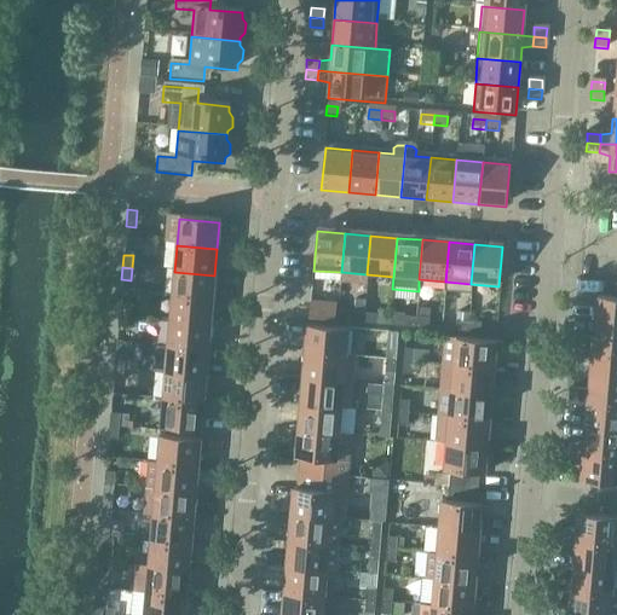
[(172,297),(212,301),(214,276),(174,272),(172,297)]
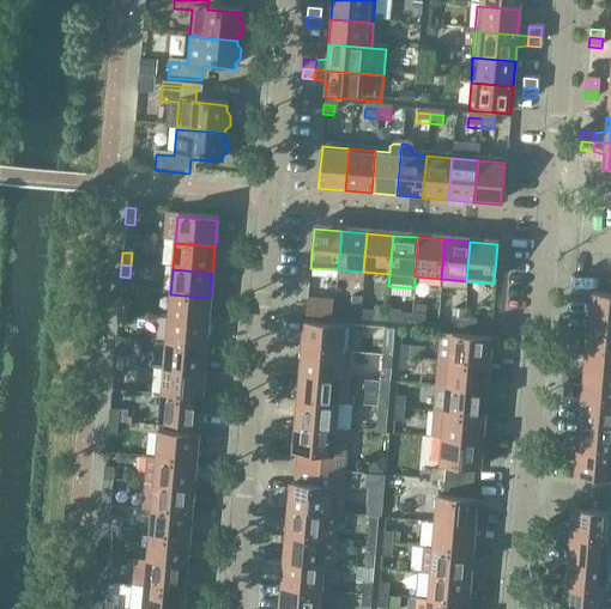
[(210,298),(170,294),(168,321),(207,324),(210,298)]
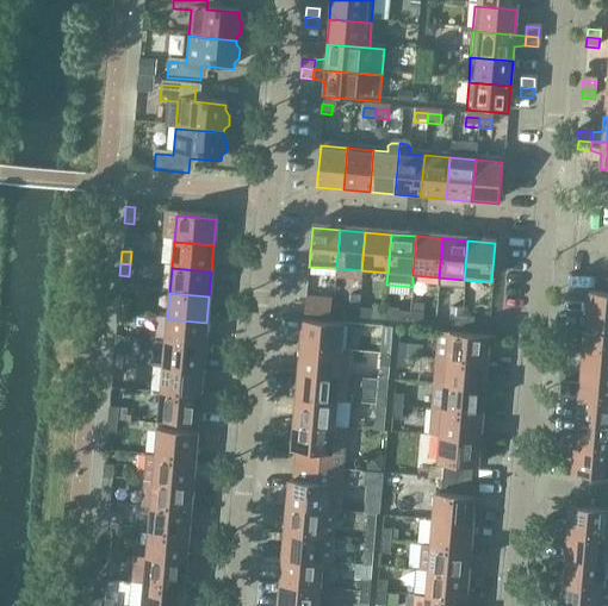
[(588,294),(585,322),(607,323),(607,295),(606,297),(588,294)]
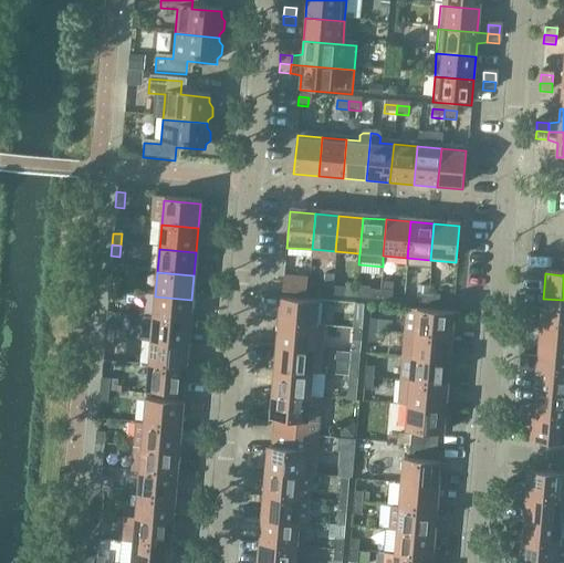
[(281,293),(293,294),(304,295),(306,281),(282,279),(281,293)]
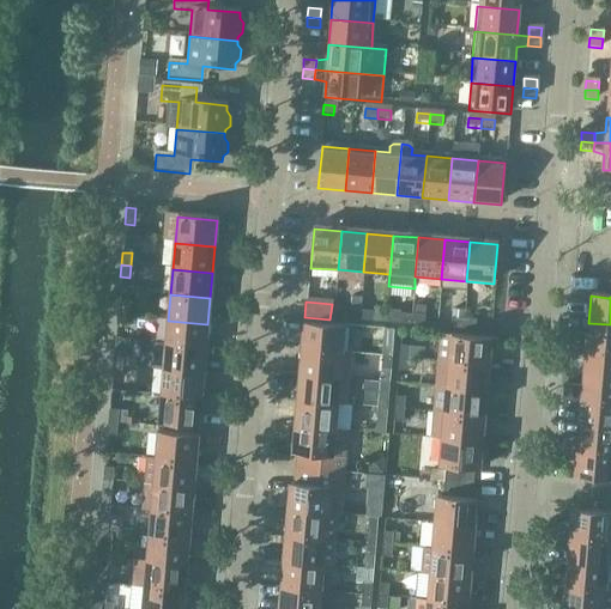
[(116,316),(126,317),(127,304),(118,304),(116,316)]
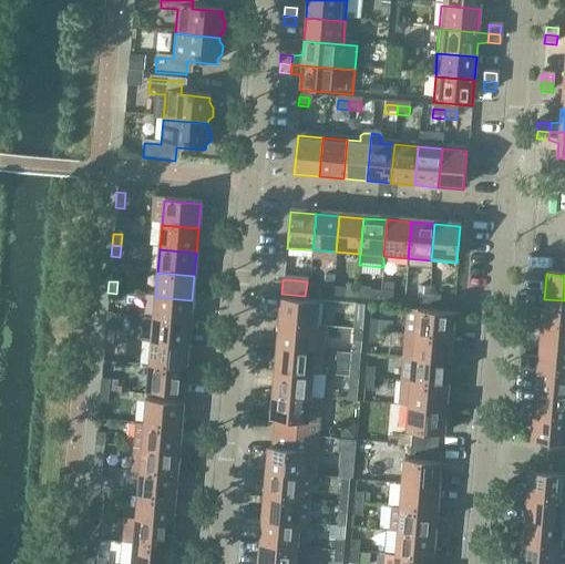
[(320,297),(332,298),(334,289),(321,288),(320,297)]
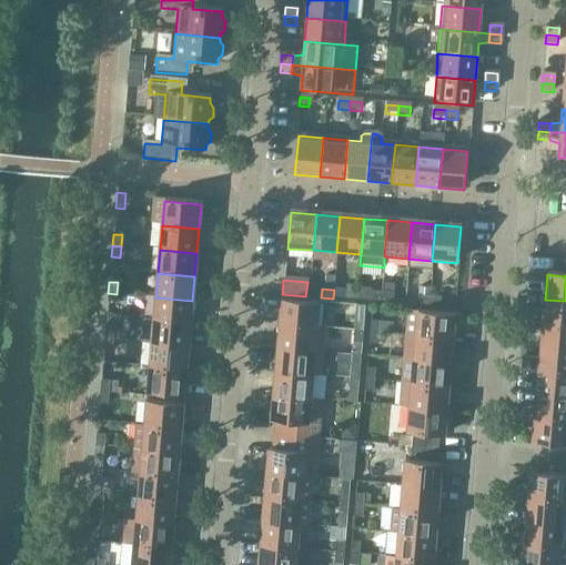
[(333,299),(344,300),(345,291),(334,290),(333,299)]
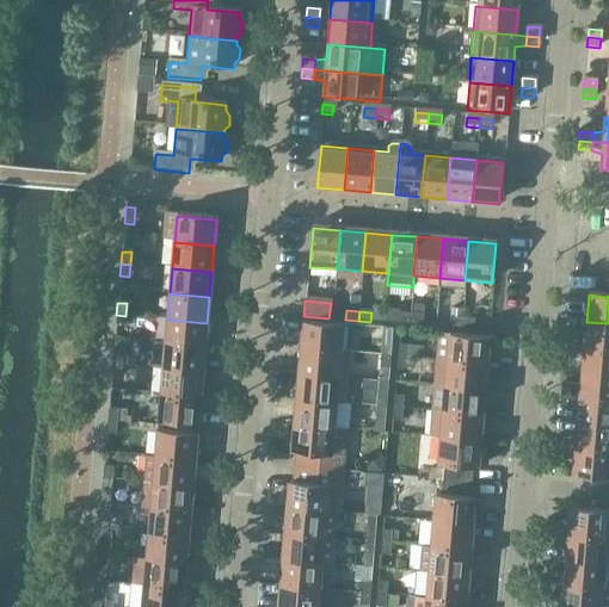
[(125,316),(116,315),(116,327),(125,328),(125,316)]
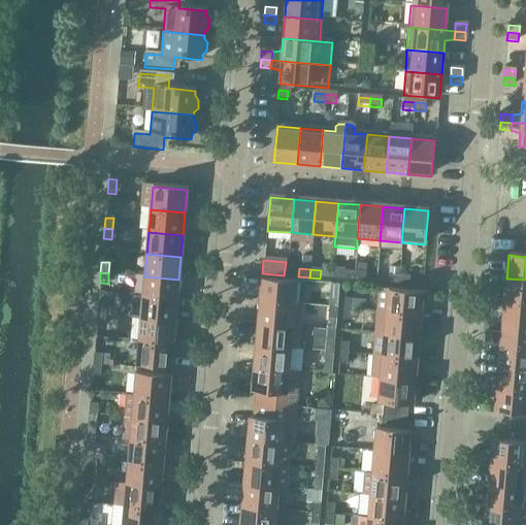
[(342,281),(354,282),(355,273),(343,272),(342,281)]
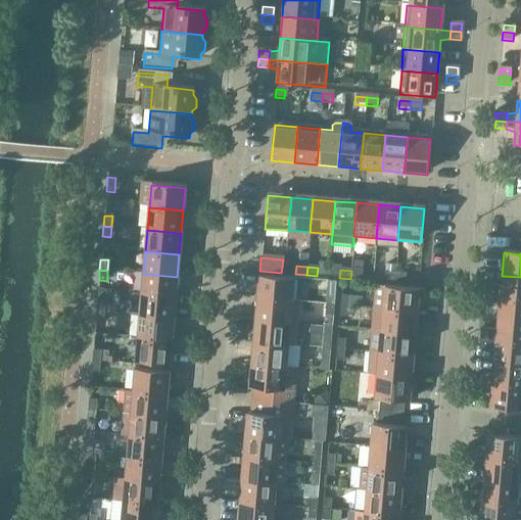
[(350,279),(361,280),(362,272),(351,271),(350,279)]
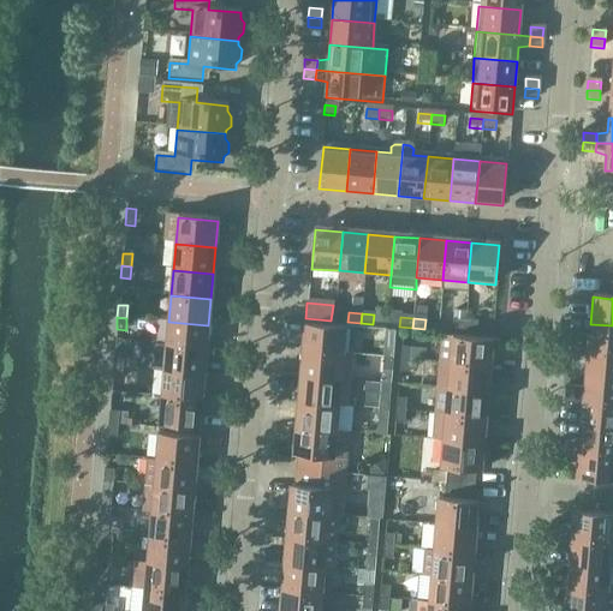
[(167,347),(206,351),(208,325),(168,322),(167,347)]
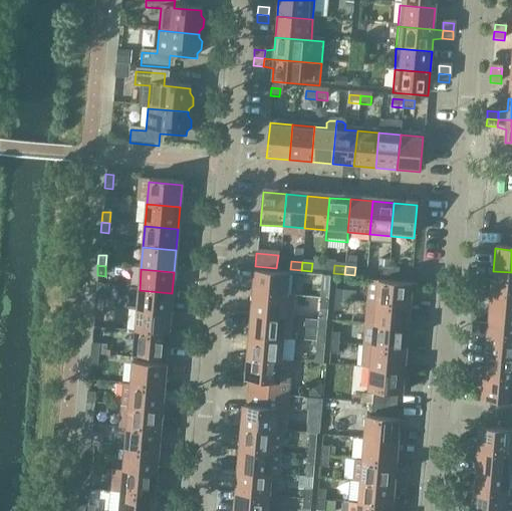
[(377,277),(388,278),(389,270),(377,269),(377,277)]
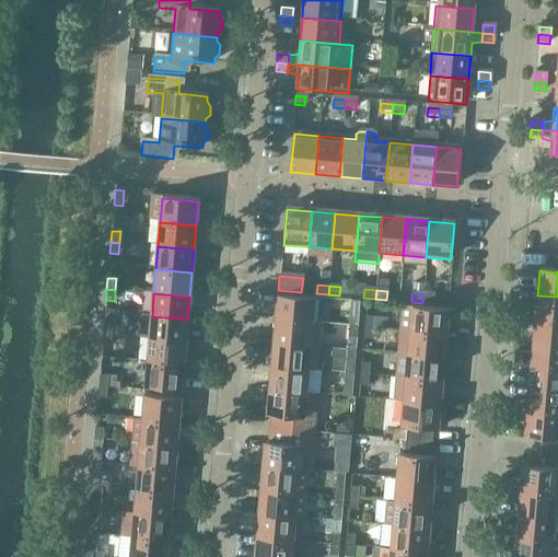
[(422,303),(433,304),(434,296),(423,294),(422,303)]
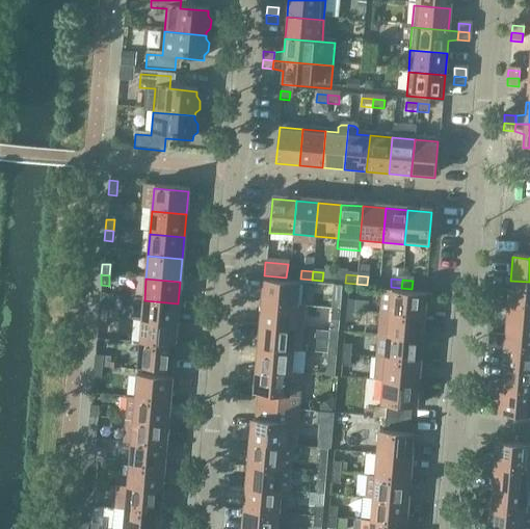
[(493,301),(529,305),(529,282),(510,281),(509,294),(494,292),(493,301)]
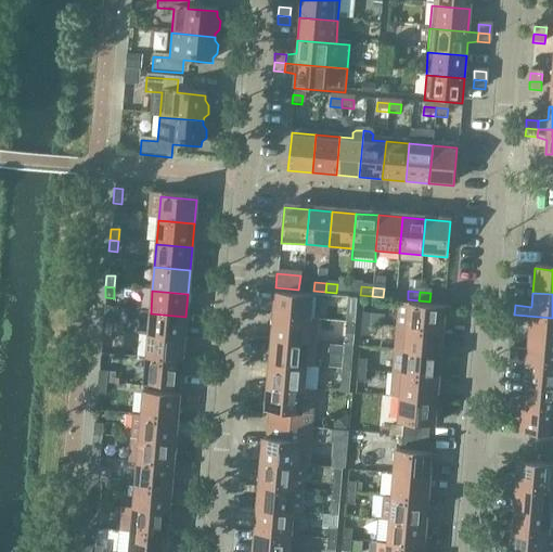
[(311,297),(275,294),(273,319),(309,322),(311,297)]
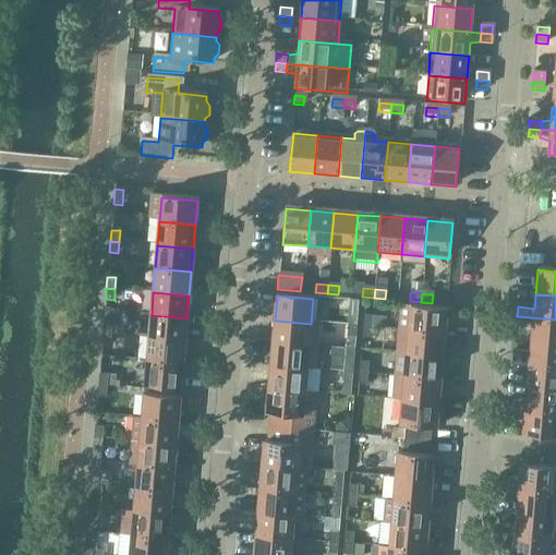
[(400,306),(398,332),(444,335),(445,325),(449,325),(451,323),(452,314),(450,312),(446,311),(400,306)]
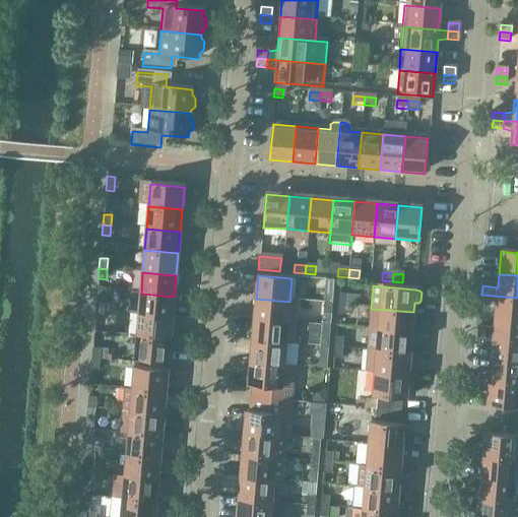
[(141,294),(139,316),(172,319),(174,297),(141,294)]
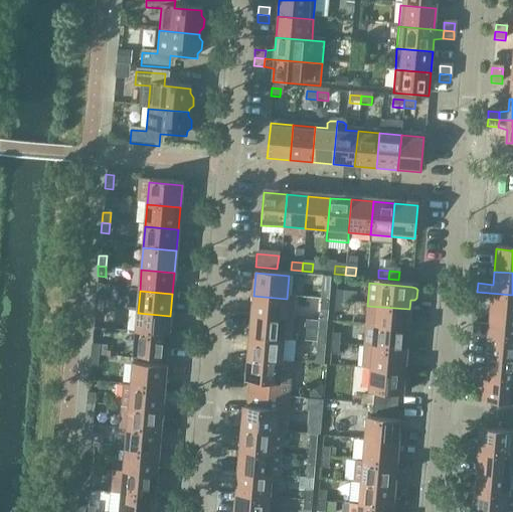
[(321,302),(329,303),(330,292),(322,291),(321,302)]
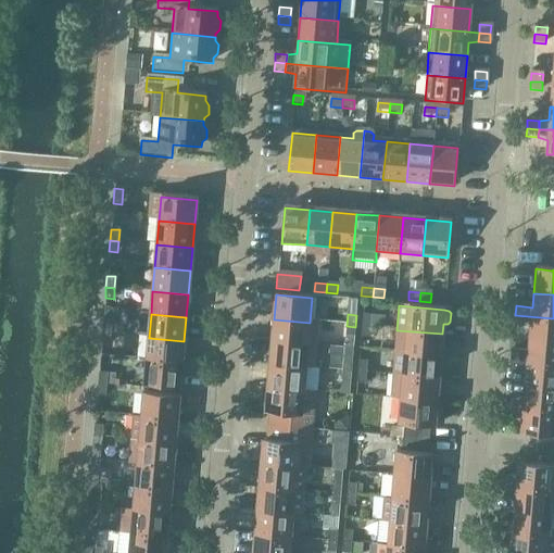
[(362,327),(370,327),(370,316),(362,315),(362,327)]
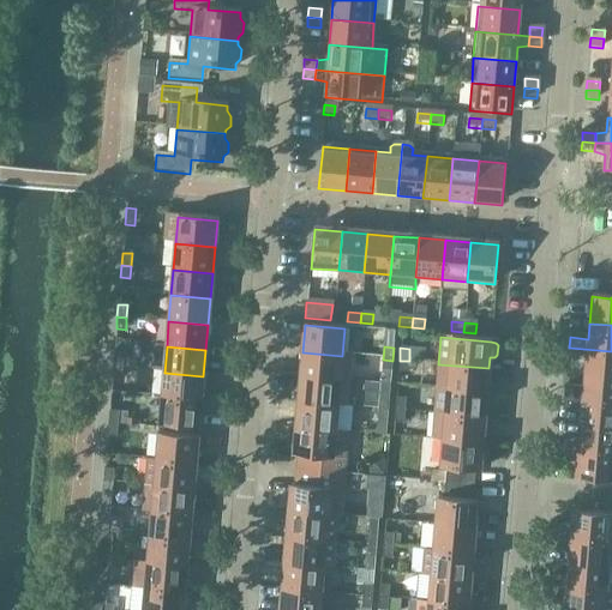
[(587,360),(585,375),(611,376),(611,351),(569,348),(568,358),(587,360)]
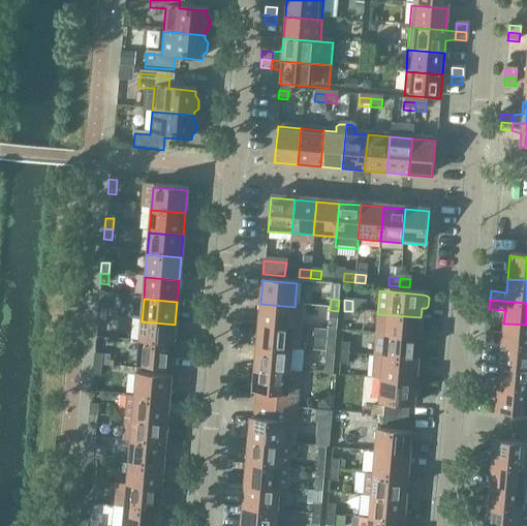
[(260,304),(258,327),(301,330),(303,308),(295,307),(260,304)]
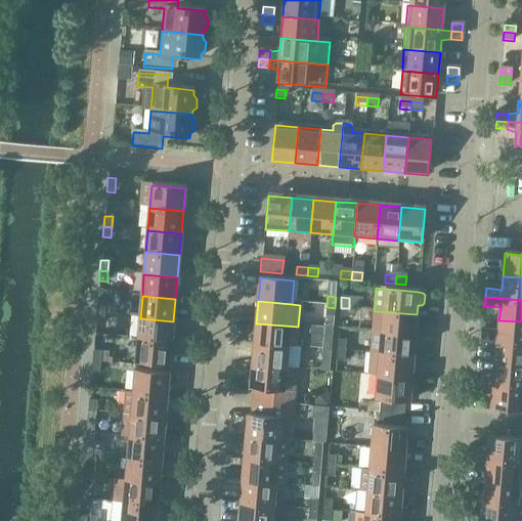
[(96,314),(104,315),(105,304),(97,304),(96,314)]
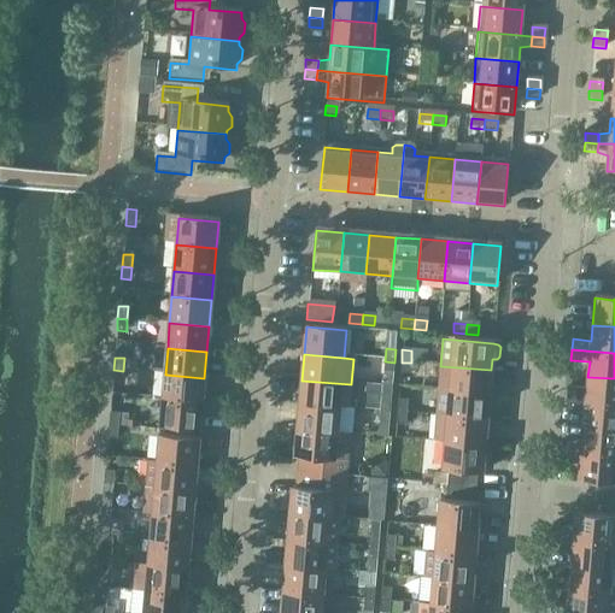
[(394,363),(385,361),(384,373),(393,375),(394,363)]
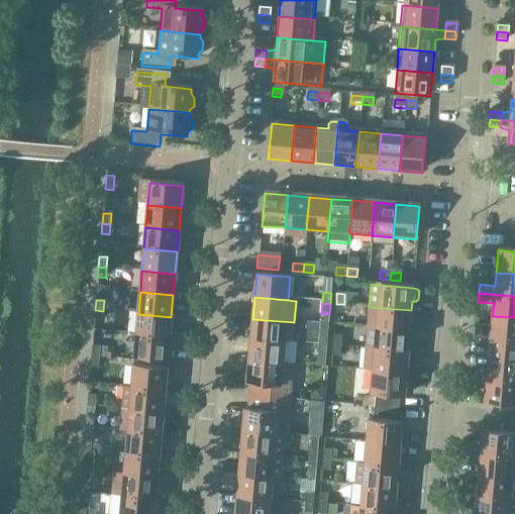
[(344,304),(336,304),(335,314),(343,315),(344,304)]
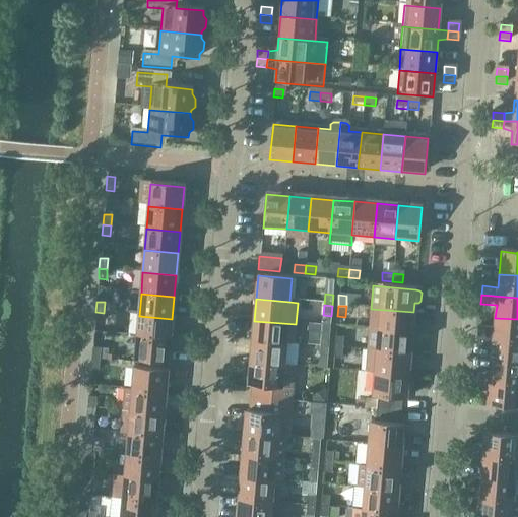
[(369,330),(411,334),(413,312),(371,309),(369,330)]
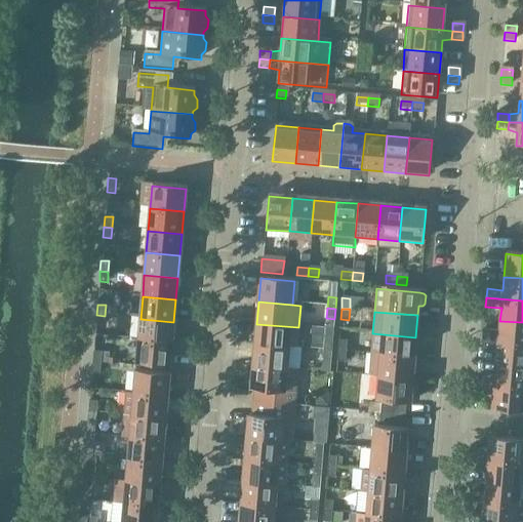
[(105,316),(96,315),(95,325),(104,326),(105,316)]
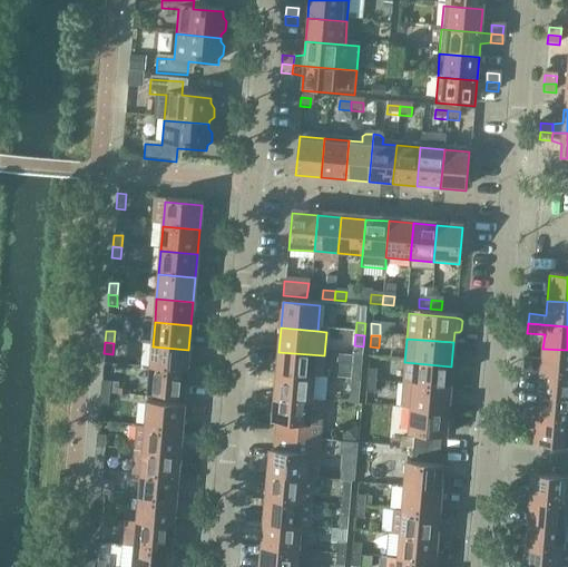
[(150,370),(186,373),(188,350),(153,346),(150,370)]
